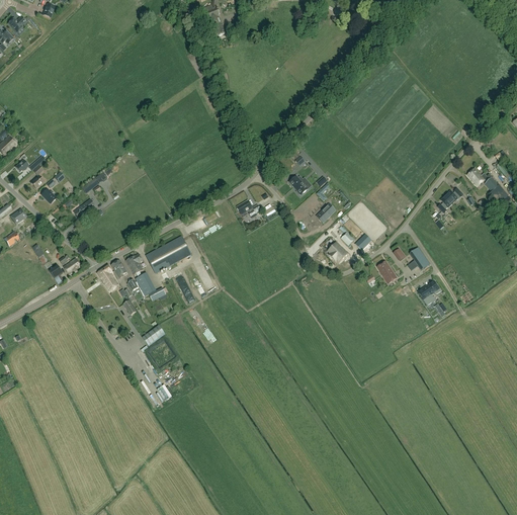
[(199,3),(194,0),(189,2),(189,7),(194,11),(198,8),(199,3)]
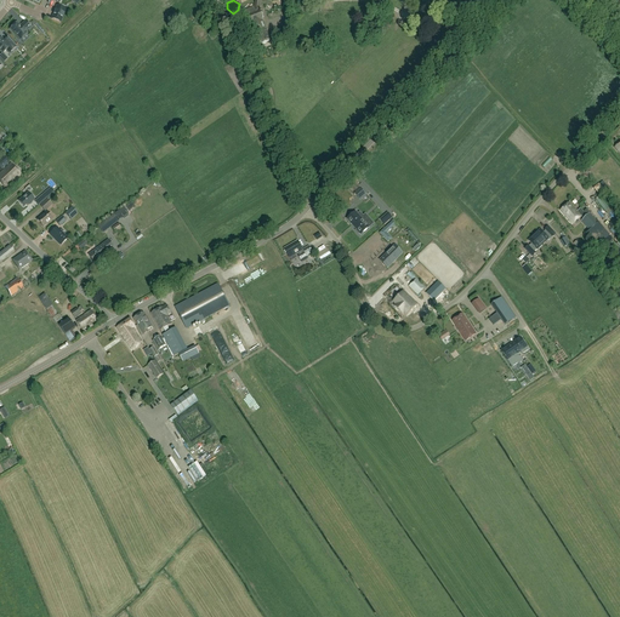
[(252,0),(251,4),(244,7),(254,32),(256,30),(266,28),(261,16),(262,16),(260,9),(259,9),(260,1),(260,0),(252,0)]
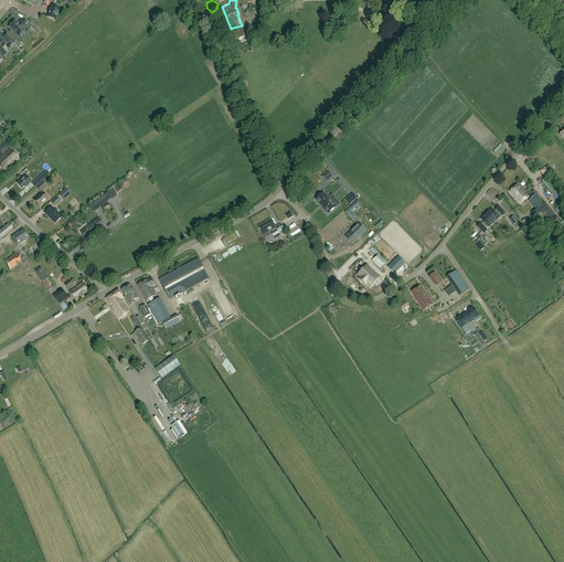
[(45,14),(54,18),(59,6),(51,2),(45,14)]
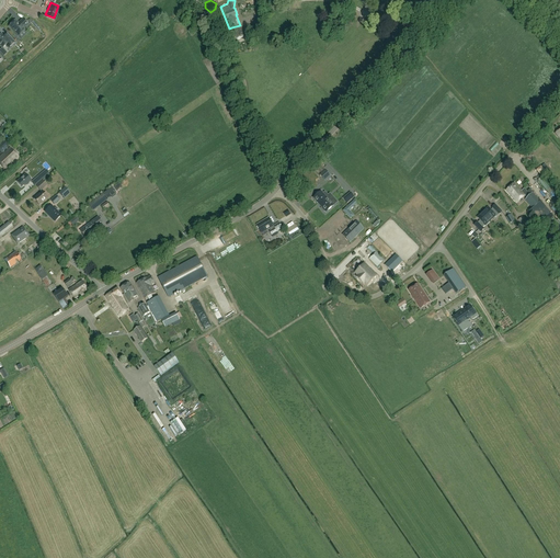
[(198,20),(204,18),(200,8),(194,10),(198,20)]
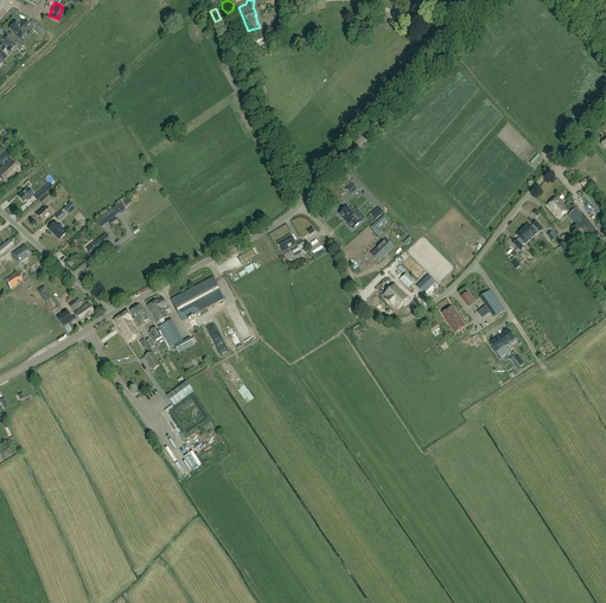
[(24,18),(19,23),(16,19),(8,25),(19,36),(25,30),(24,27),(29,23),(24,18)]
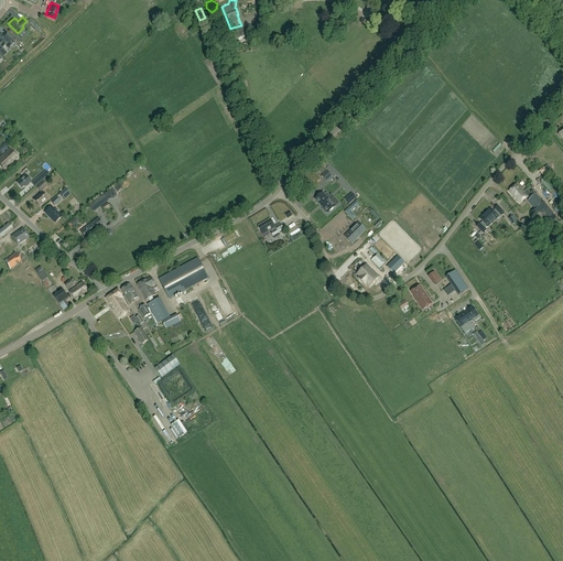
[(233,28),(230,29),(234,39),(237,36),(238,38),(241,36),(241,35),(245,34),(241,25),(233,28)]
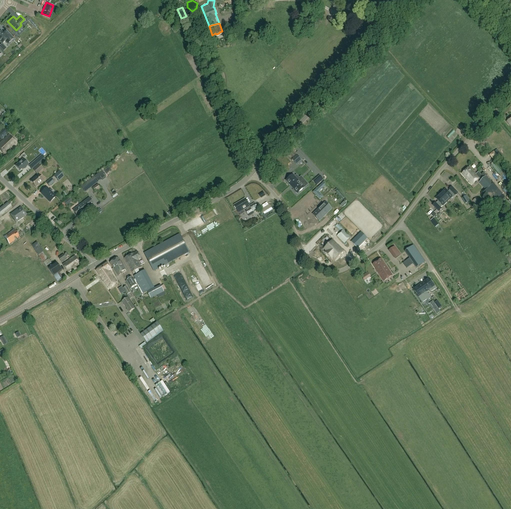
[(37,29),(32,25),(28,29),(32,34),(37,29)]
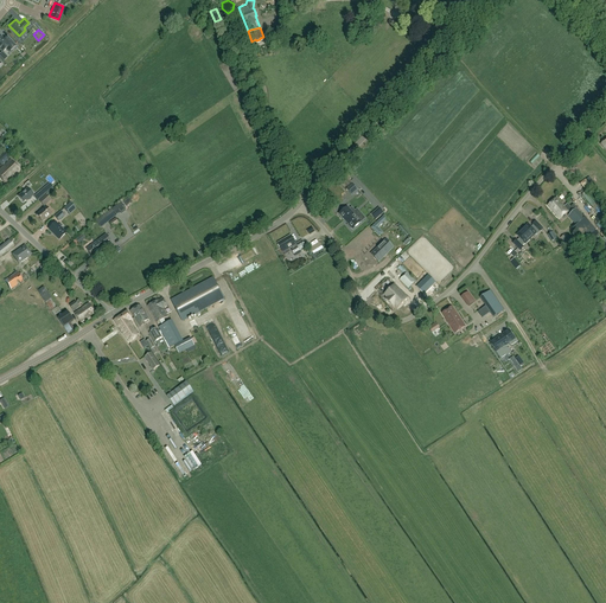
[(0,47),(1,49),(5,45),(8,49),(14,43),(6,34),(4,38),(0,33),(0,47)]
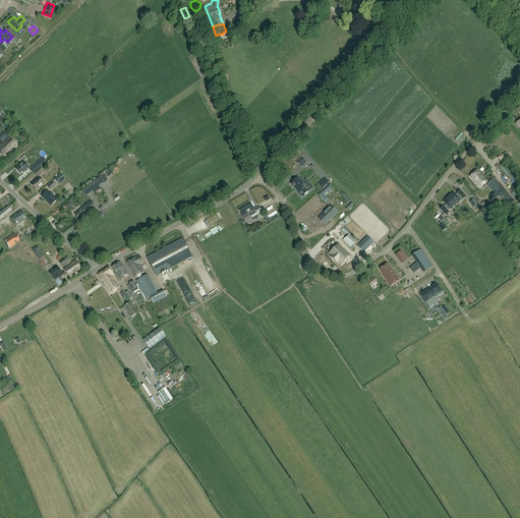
[(8,134),(0,141),(0,152),(3,156),(16,142),(8,134)]
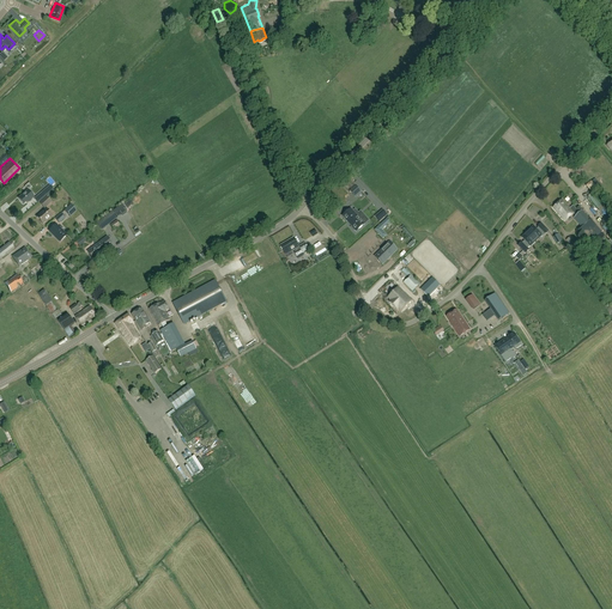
[(592,190),(599,184),(592,177),(585,183),(592,190)]
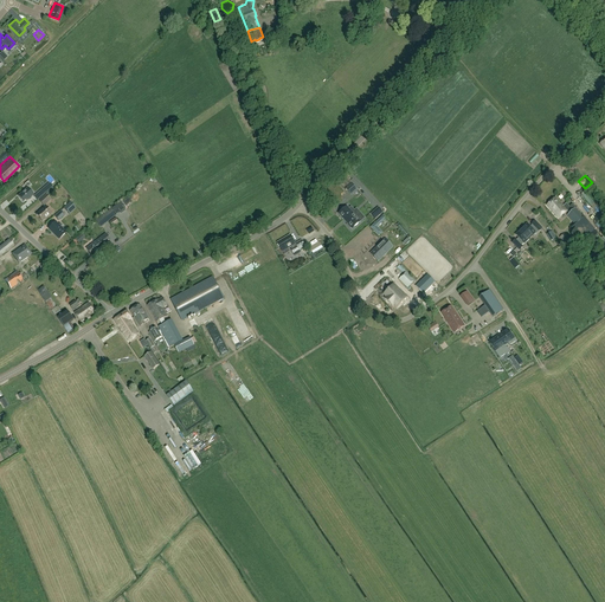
[(47,180),(42,185),(32,193),(37,198),(51,185),(47,180)]
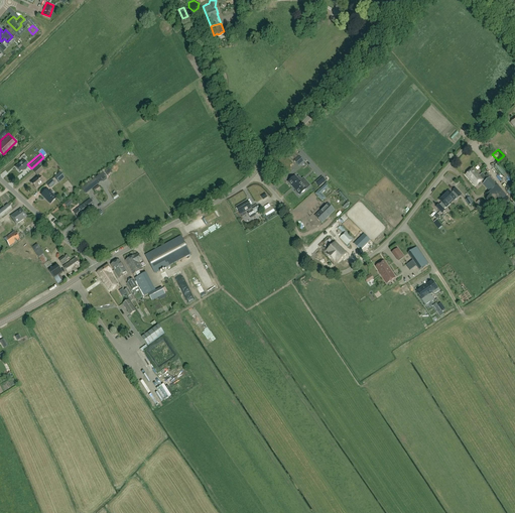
[(293,158),(297,163),(302,159),(298,154),(293,158)]
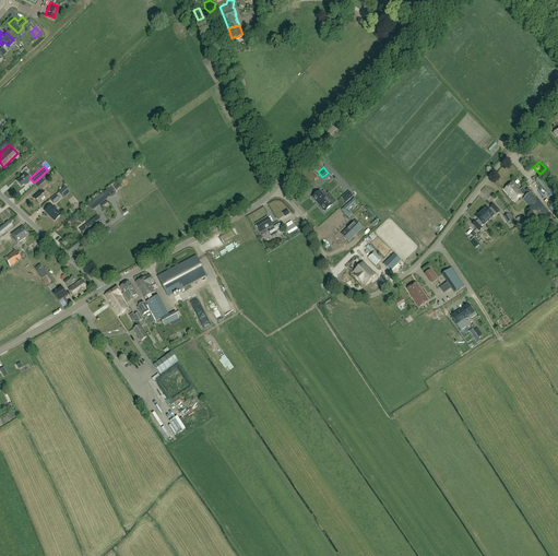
[(24,182),(30,177),(24,170),(15,178),(21,184),(23,181),(24,182)]
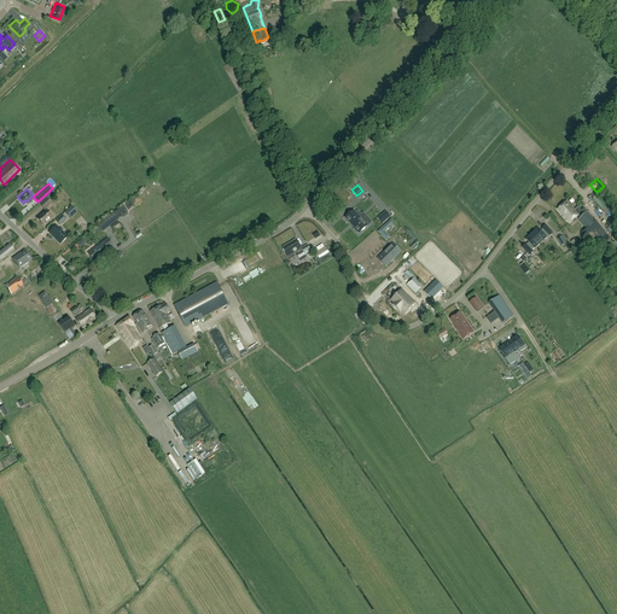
[(51,200),(46,196),(39,202),(44,208),(51,200)]
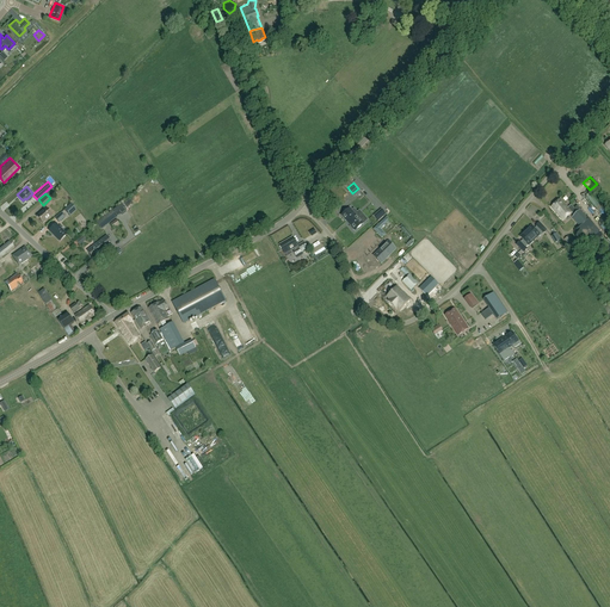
[(555,210),(565,203),(559,196),(549,204),(555,210)]
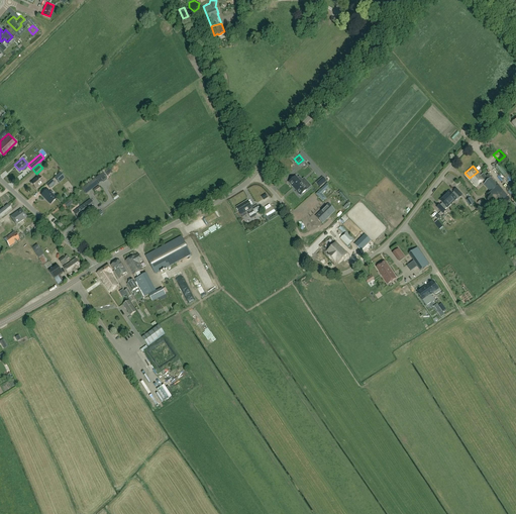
[(288,179),(295,171),(292,168),(284,175),(288,179)]
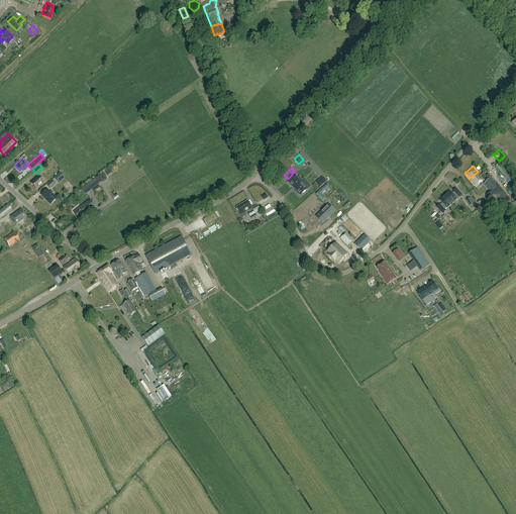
[(64,174),(60,170),(59,171),(54,175),(58,181),(63,176),(64,174)]
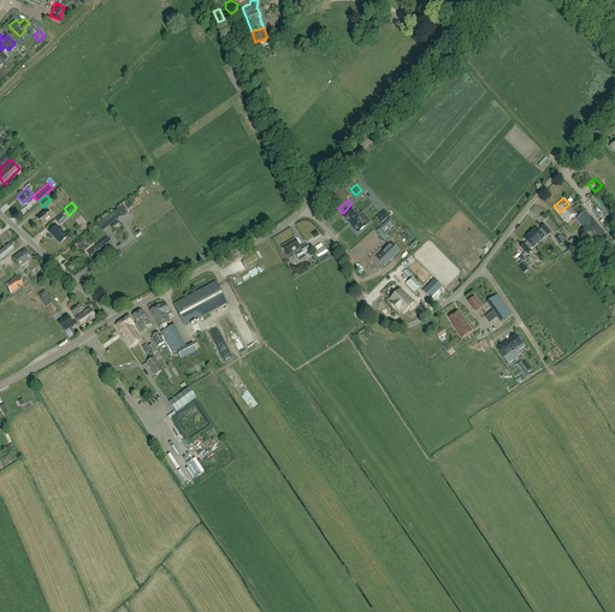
[(572,206),(569,205),(560,212),(566,219),(575,212),(578,214),(575,217),(584,225),(580,229),(590,238),(601,229),(597,225),(598,225),(584,209),(584,208),(580,205),(578,207),(574,203),(572,206)]
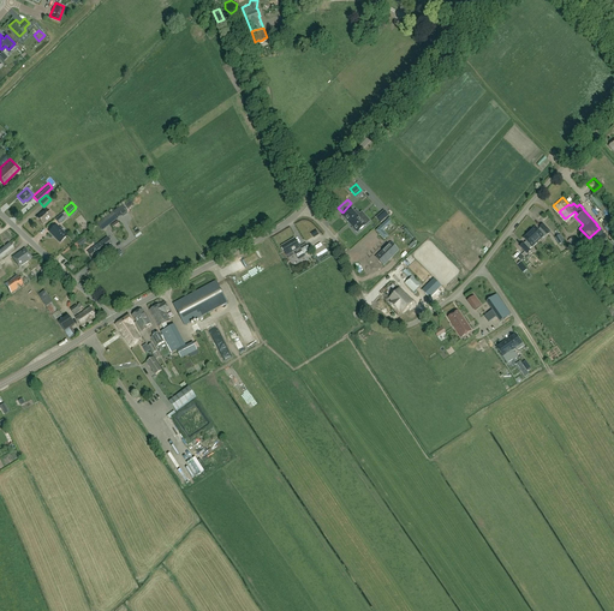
[(35,214),(42,221),(51,214),(45,207),(35,214)]
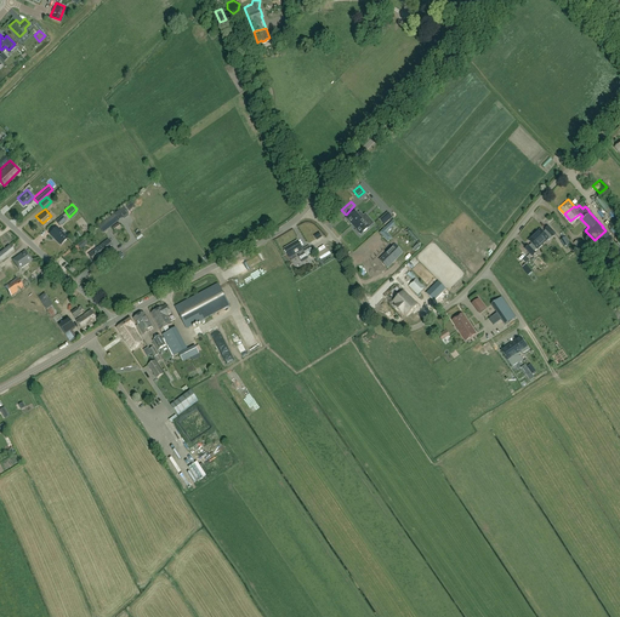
[(358,230),(359,232),(368,224),(364,220),(367,217),(358,209),(357,211),(354,209),(346,216),(356,227),(354,227),(358,232),(358,230)]
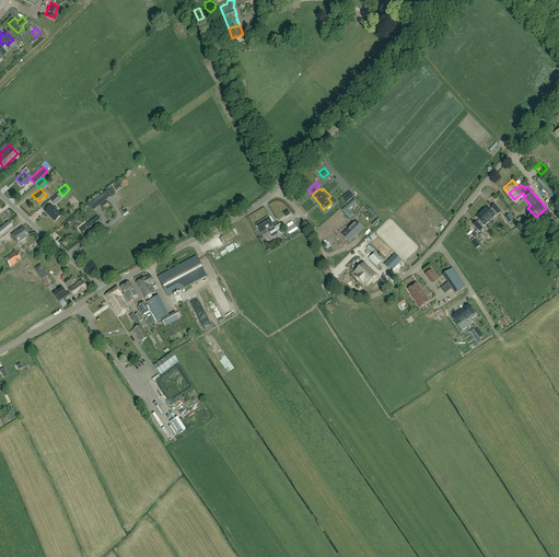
[(346,199),(348,197),(352,194),(348,189),(345,193),(341,195),(346,199)]
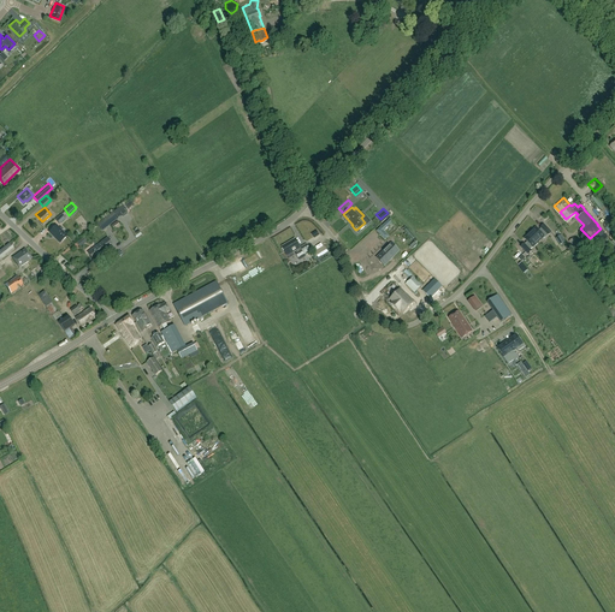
[(117,215),(112,209),(96,221),(101,227),(117,215)]
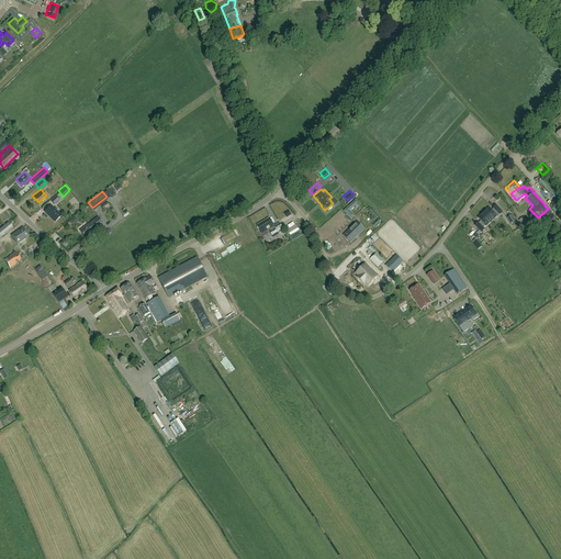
[(58,197),(55,193),(49,198),(53,202),(58,197)]
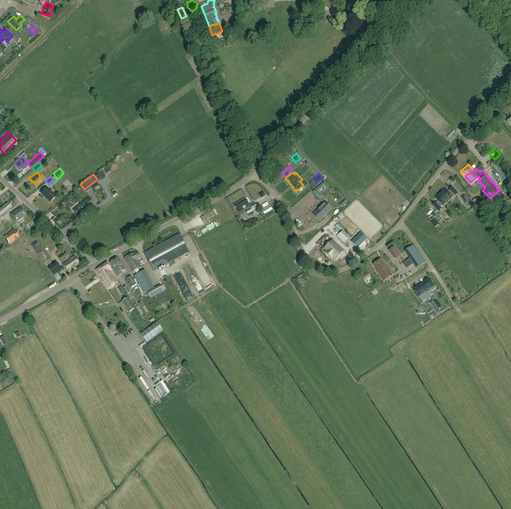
[(323,179),(312,189),(319,197),(322,194),(318,190),(326,182),(323,179)]
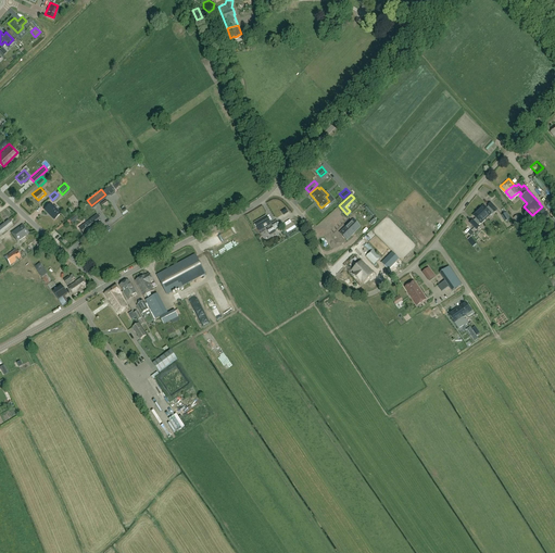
[(109,202),(105,197),(99,201),(102,206),(109,202)]
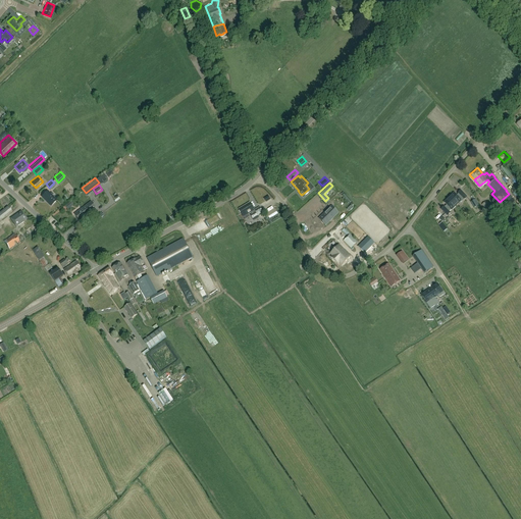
[(455,193),(453,190),(448,195),(455,202),(460,198),(460,199),(462,197),(463,197),(466,194),(459,188),(457,191),(455,193)]
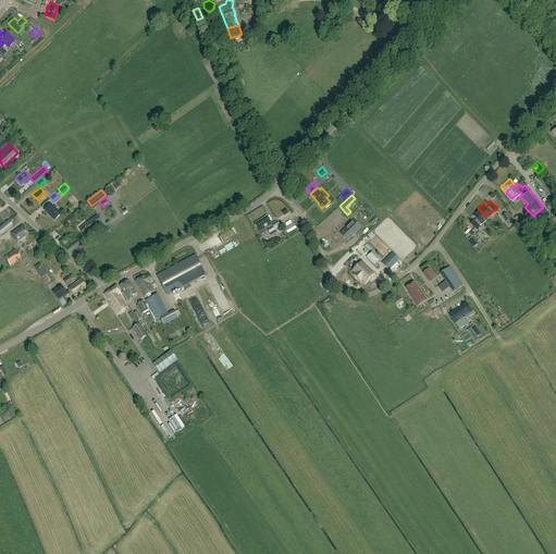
[(49,201),(44,207),(53,217),(59,211),(49,201)]
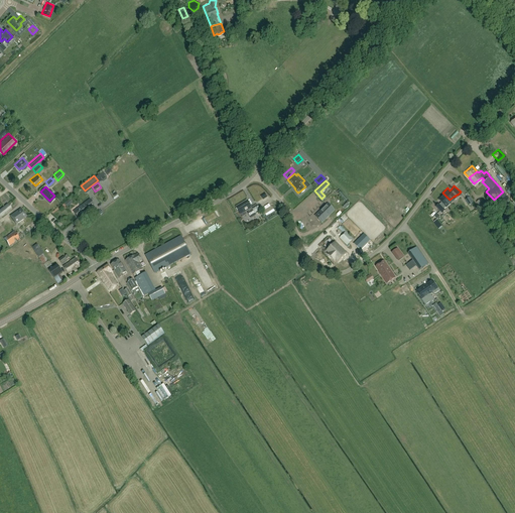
[(444,205),(449,200),(442,193),(437,198),(440,200),(438,202),(437,202),(434,204),(440,210),(443,208),(442,207),(444,205)]
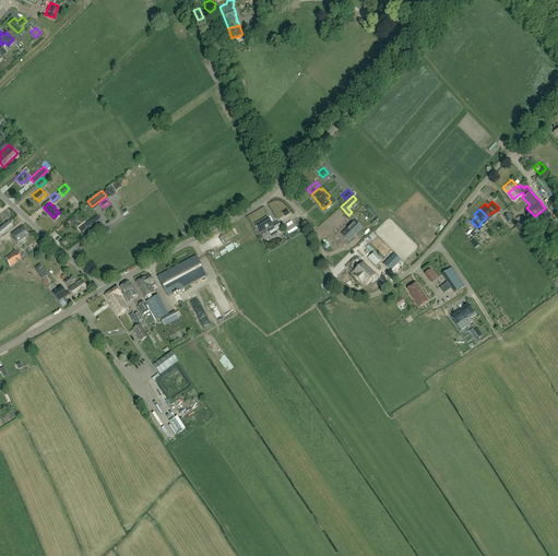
[(74,213),(69,217),(71,222),(78,217),(74,213)]
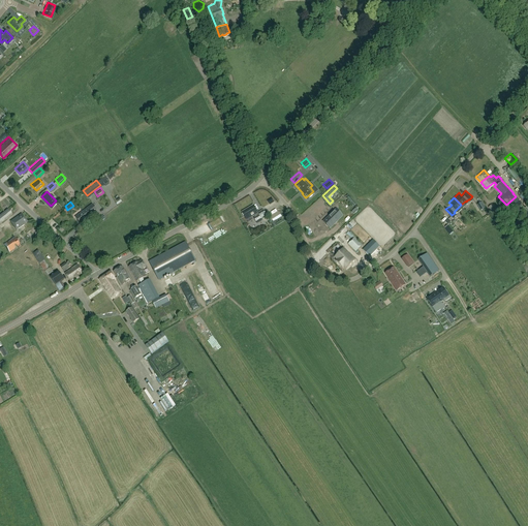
[(83,209),(74,215),(80,221),(88,215),(88,216),(97,209),(91,202),(83,208),(83,209)]
